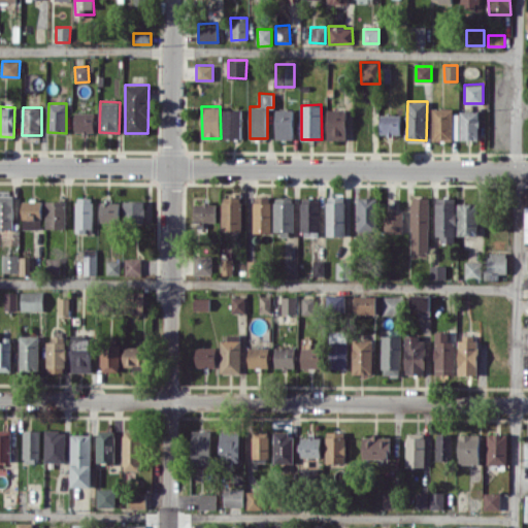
[(431,139),(452,140),(452,107),(431,107),(431,139)]
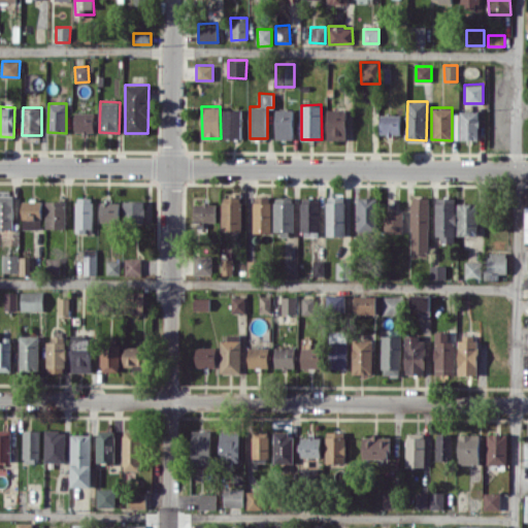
[(241,108),(224,108),(223,138),(241,138),(241,108)]
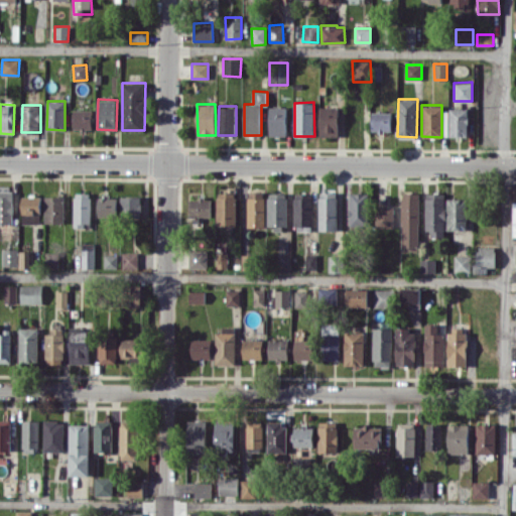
[(269,136),(285,136),(285,106),(269,106),(269,136)]
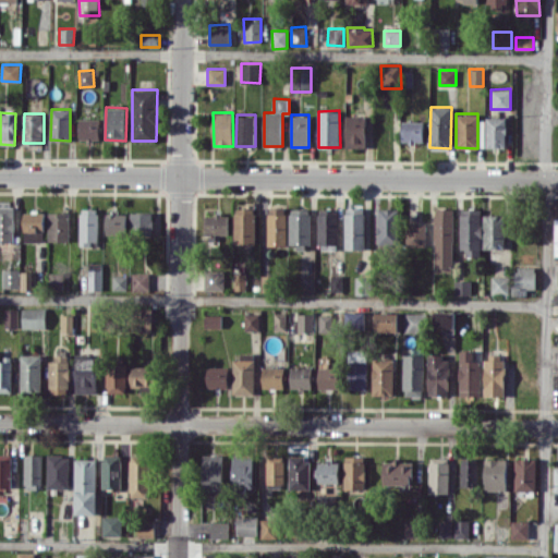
[(346,147),(366,148),(366,116),(346,116),(346,147)]
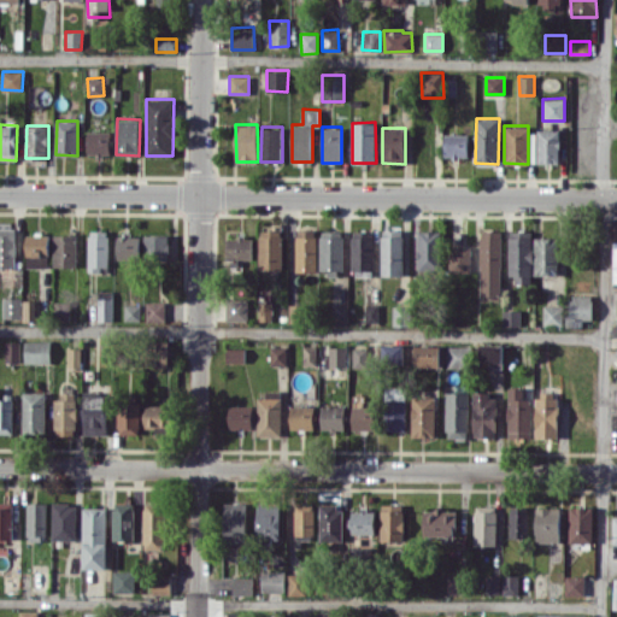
[(536,163),(559,163),(560,129),(538,129),(536,163)]
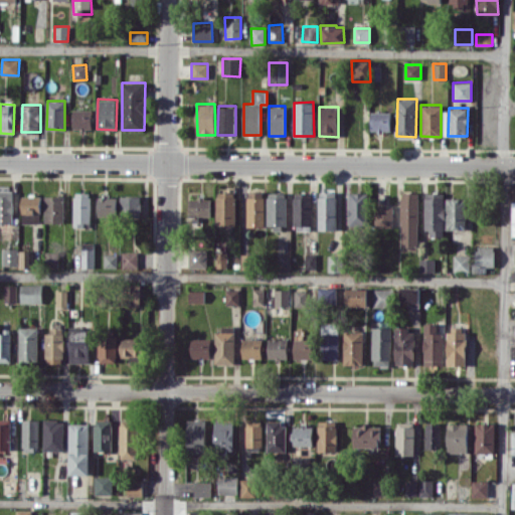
[(72,129),(93,129),(93,110),(73,109),(72,129)]
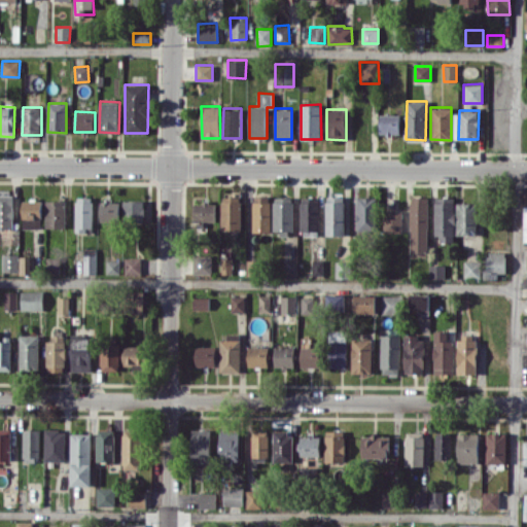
[(400,114),(380,114),(379,134),(399,135),(400,114)]
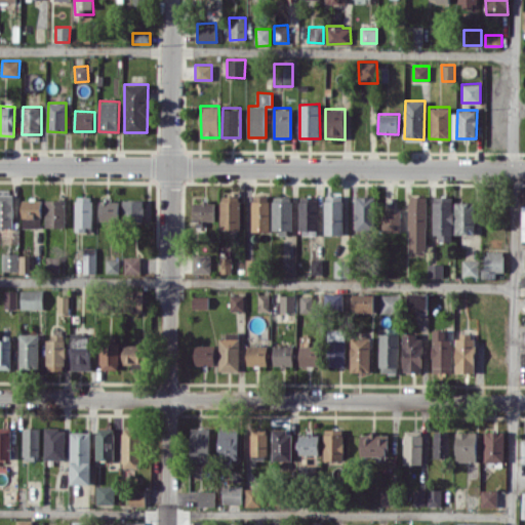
[(0,227),(12,228),(13,194),(0,194),(0,227)]
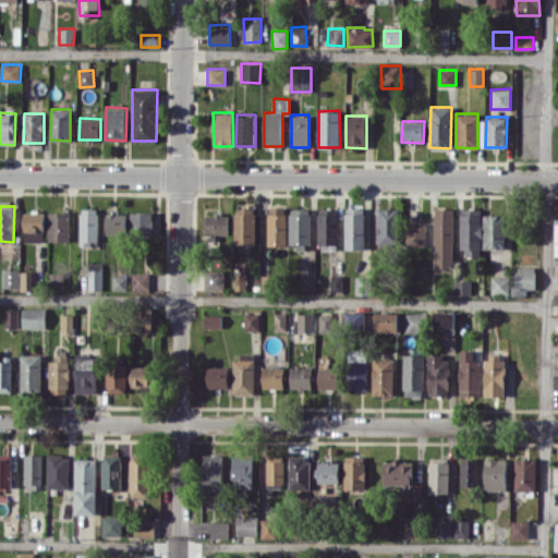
[(268,245),(287,245),(287,207),(268,207),(268,245)]
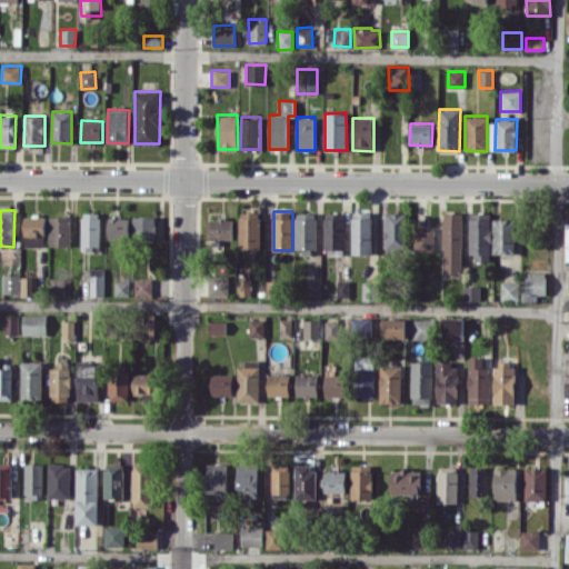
[(371,211),(351,211),(352,255),(372,253),(371,211)]
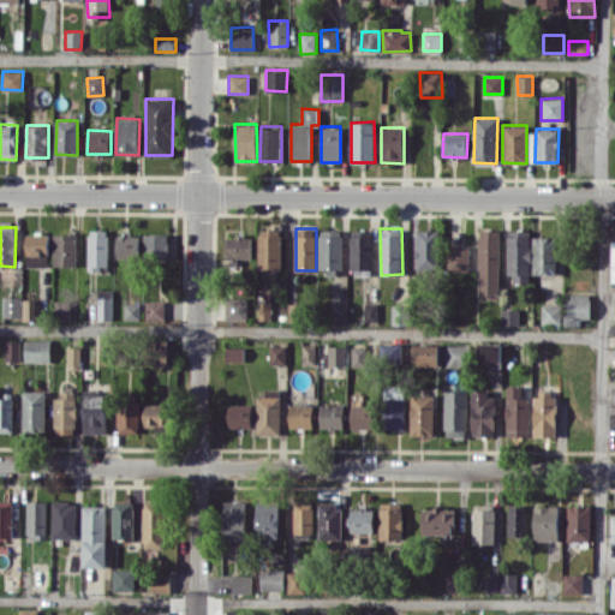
[(88,272),(108,272),(108,230),(89,230),(88,272)]
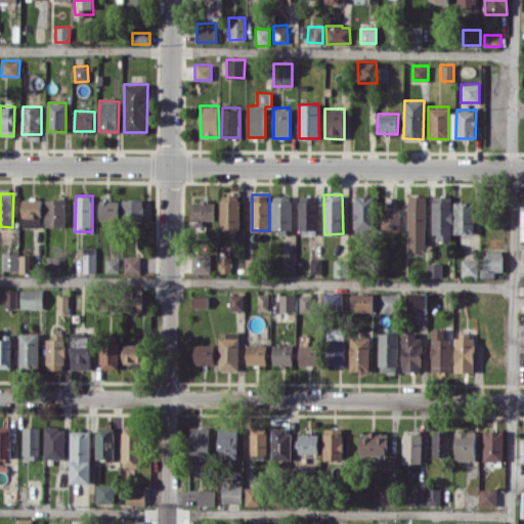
[(239,229),(241,195),(220,195),(220,228),(239,229)]
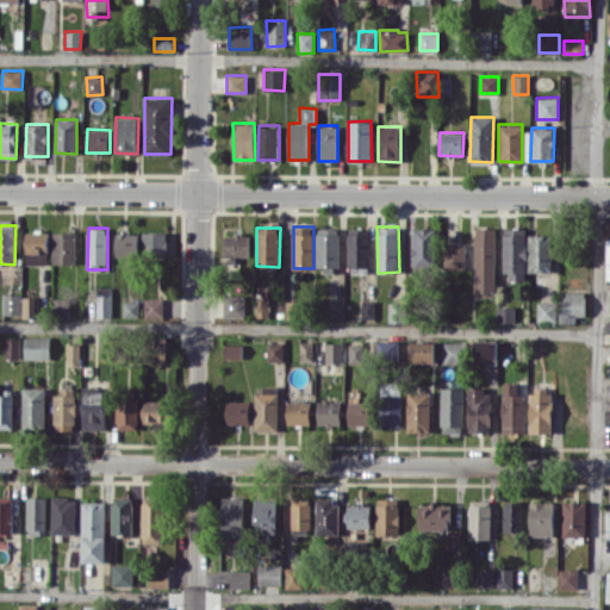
[(340,228),(317,229),(317,271),(341,269),(340,228)]
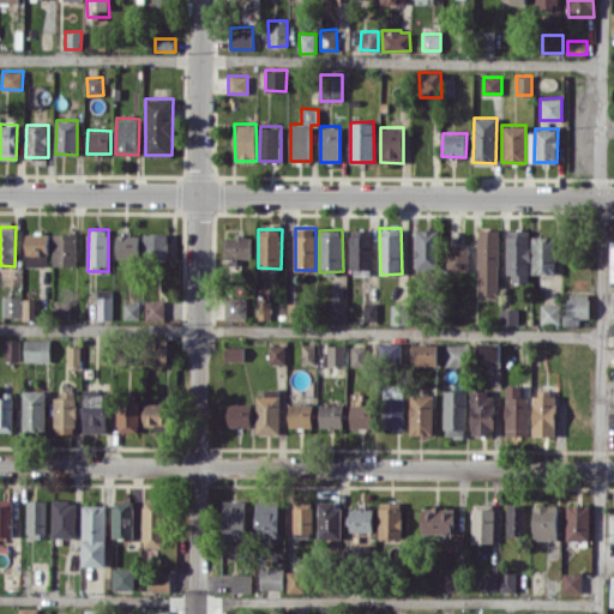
[(350,275),(372,275),(372,229),(351,229),(350,275)]
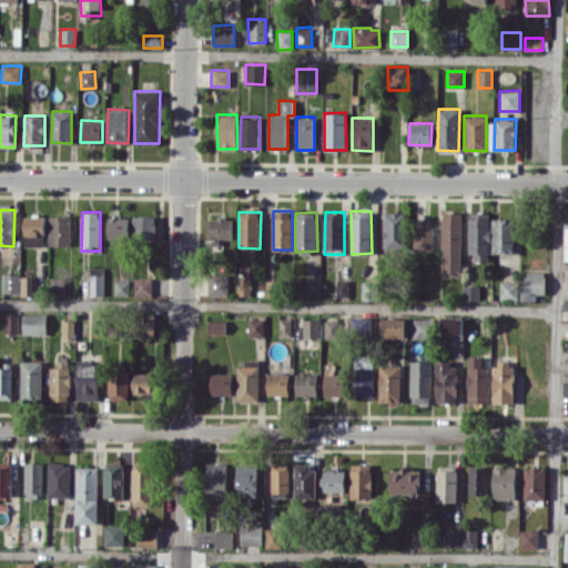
[(406,213),(385,212),(385,247),(405,247),(406,213)]
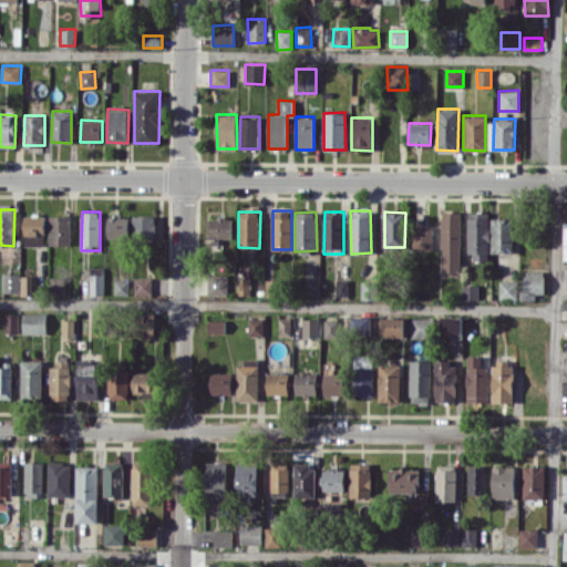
[(461,212),(442,212),(441,271),(460,271),(461,212)]
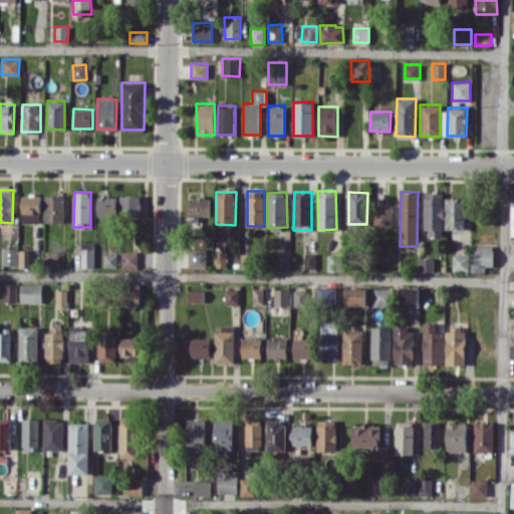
[(445,192),(426,192),(425,236),(444,236),(445,192)]
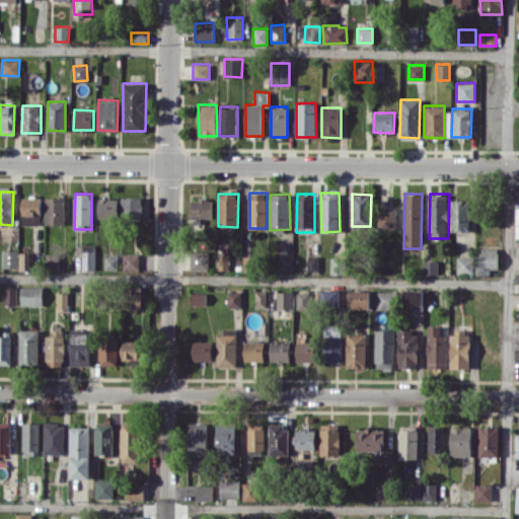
[(42,197),(22,197),(22,224),(41,225),(42,197)]
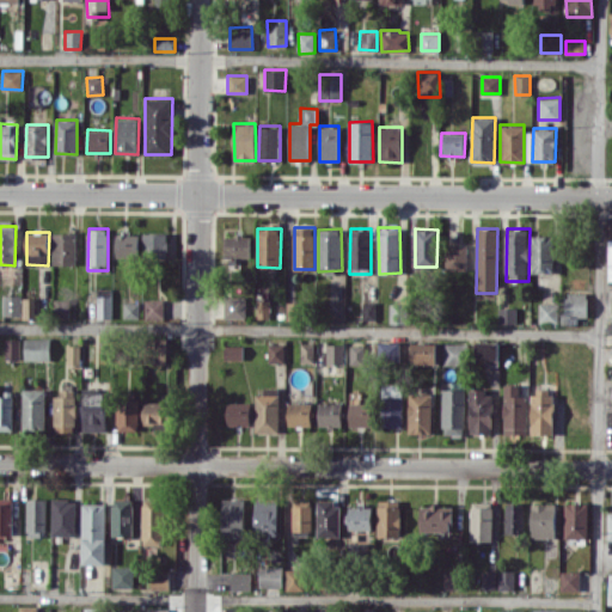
[(54,232),(54,264),(77,264),(77,232),(54,232)]
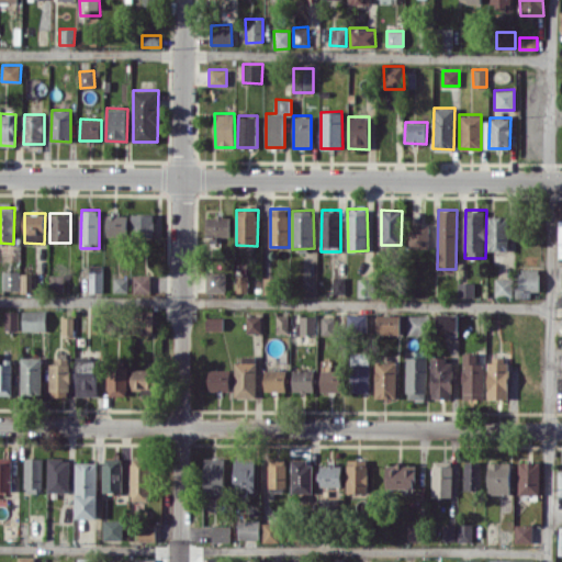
[(154,213),(132,213),(132,233),(153,234),(154,213)]
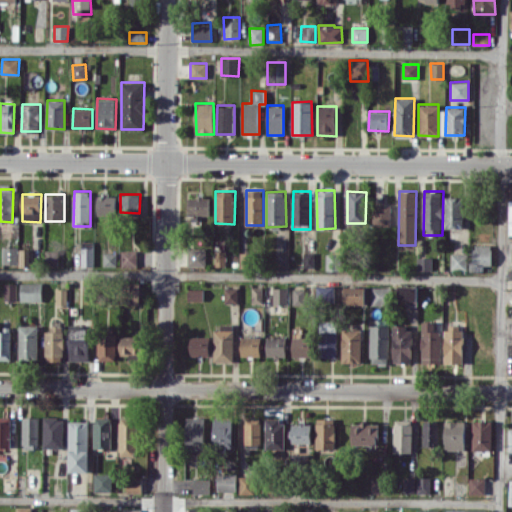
[(97,215),(117,215),(116,195),(97,196),(97,215)]
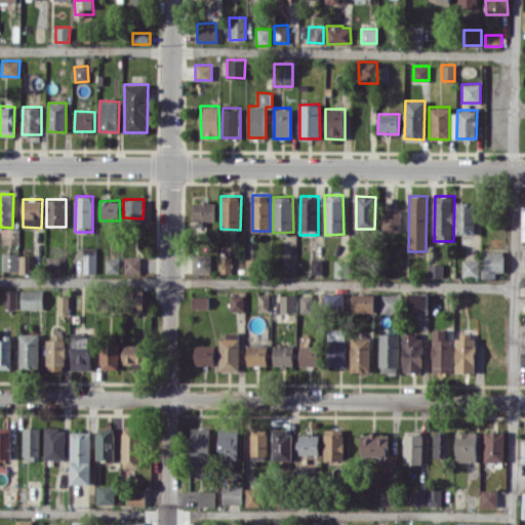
[(215,220),(215,202),(193,201),(193,220),(215,220)]
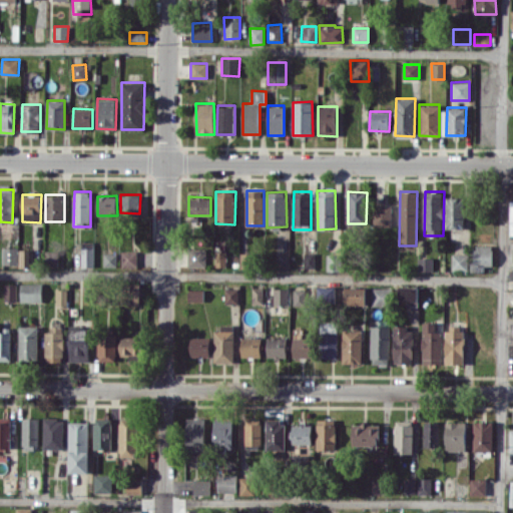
[(445,228),(465,228),(464,196),(444,197),(445,228)]
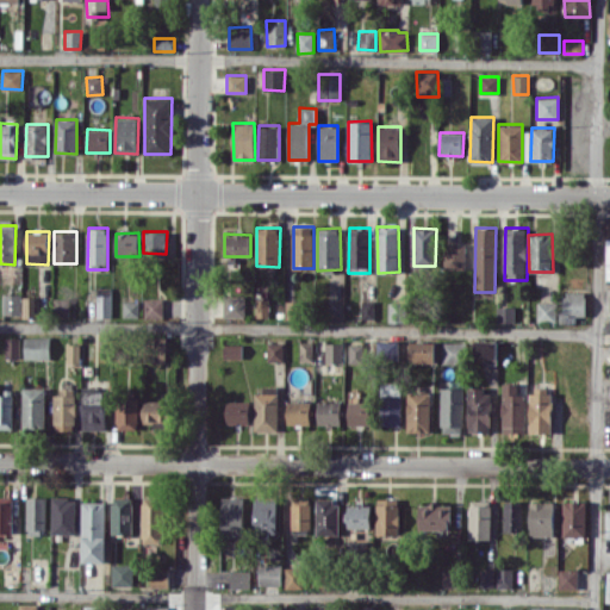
[(465,269),(465,244),(444,243),(443,268),(465,269)]
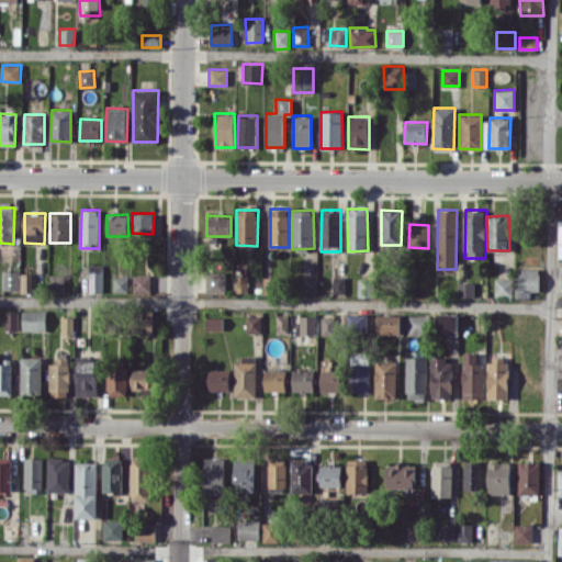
[(20,270),(2,270),(2,290),(20,290),(20,270)]
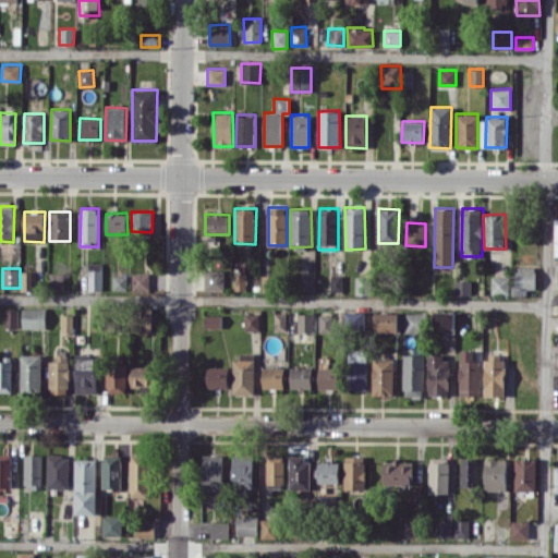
[(102,290),(102,269),(88,269),(87,290),(102,290)]
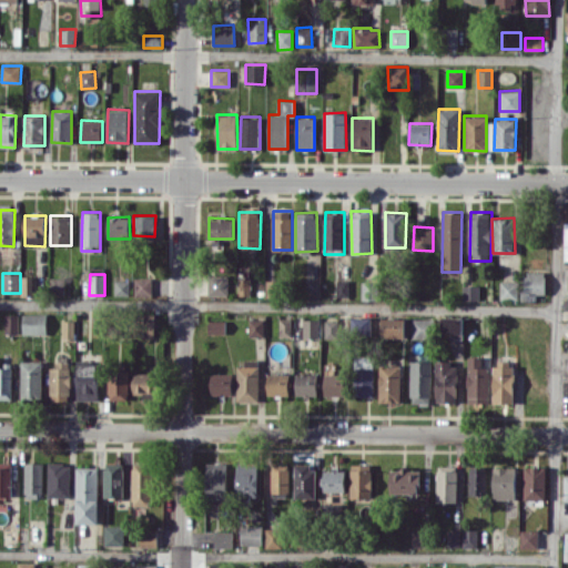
[(523,301),(537,301),(537,274),(524,274),(523,301)]
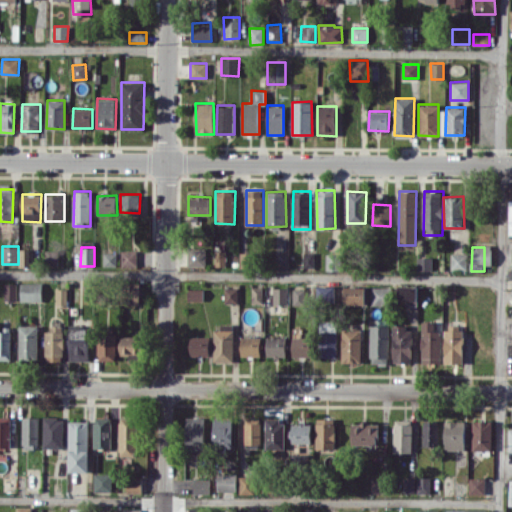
[(21,266),(33,266),(32,248),(20,249),(21,266)]
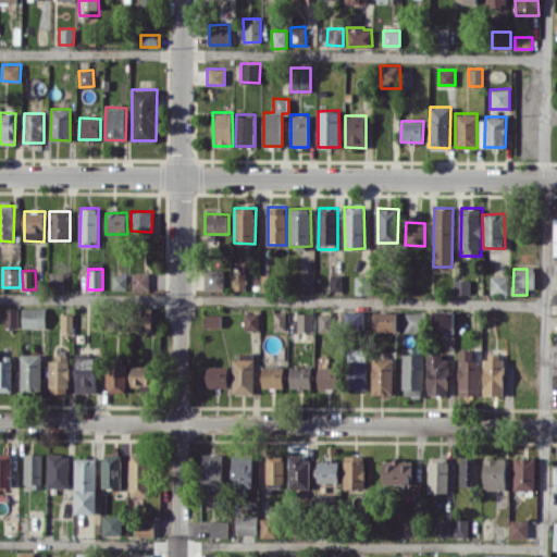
[(224,270),(205,270),(203,289),(223,289),(224,270)]
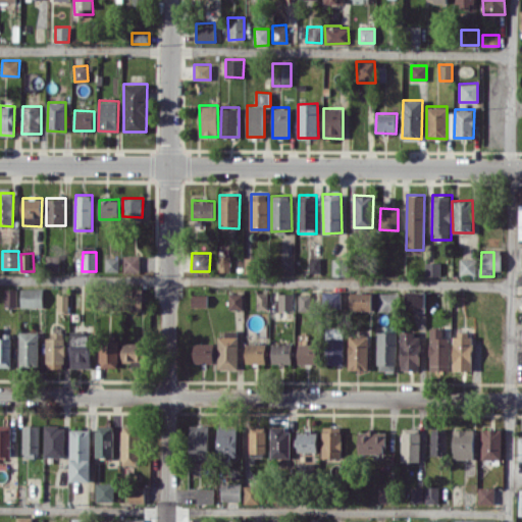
[(60,269),(59,255),(44,255),(45,269),(60,269)]
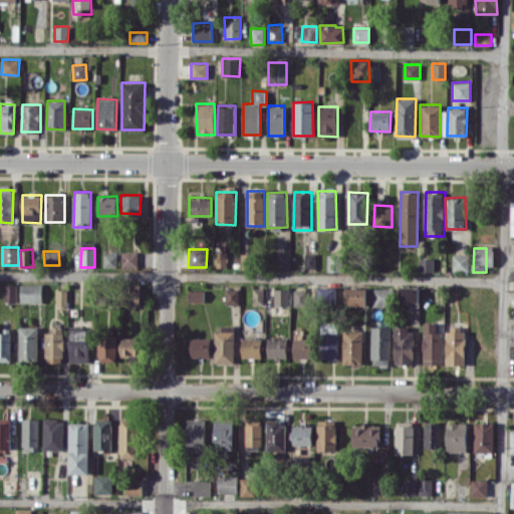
[(138,267),(137,251),(120,251),(121,267),(138,267)]
